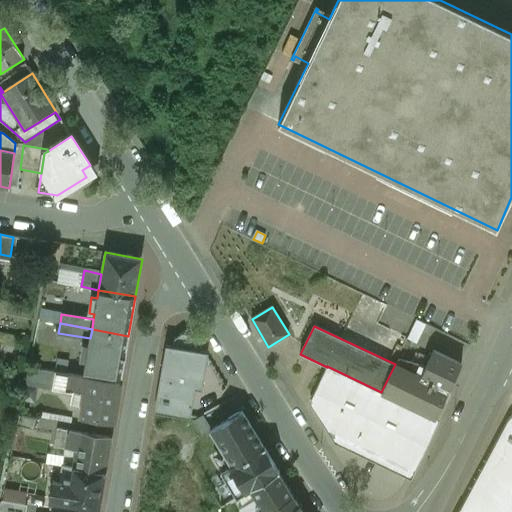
[(128,336),(92,329),(90,338),(89,343),(84,342),(81,358),(87,359),(85,369),(121,375),(128,336)]
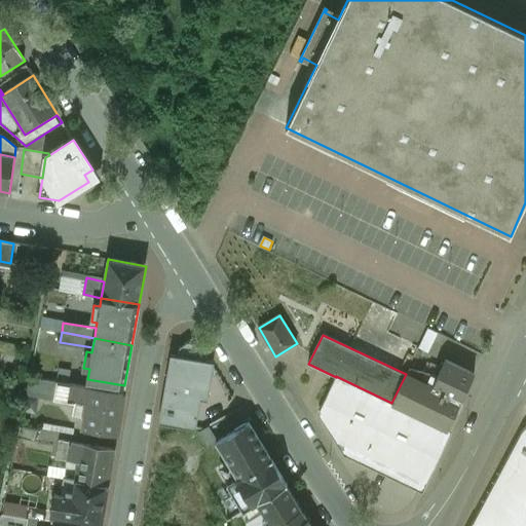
[(172,355),(159,422),(195,429),(198,412),(188,410),(191,396),(207,398),(214,363),(207,362),(208,354),(202,346),(187,343),(179,349),(178,357),(172,355)]
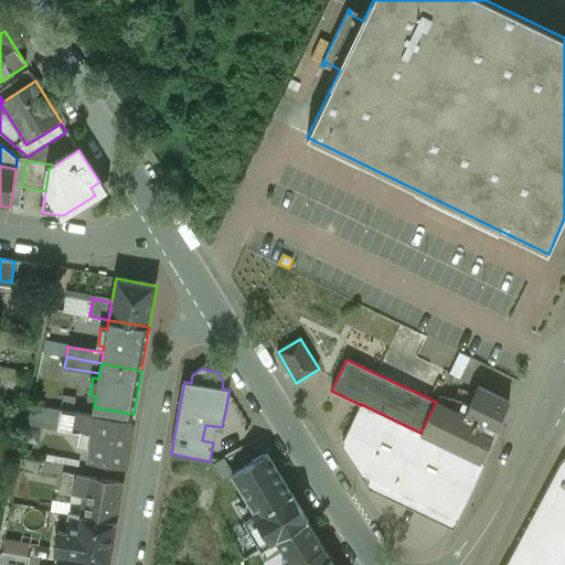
[(509,402),(478,387),(465,416),(496,430),(509,402)]
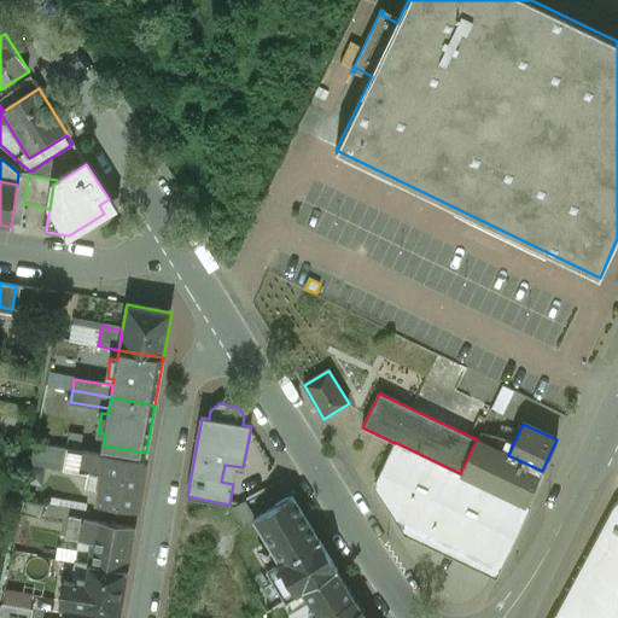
[(460,473),(395,442),(395,443),(378,479),(409,530),(494,570),(542,471),(508,455),(477,439),(460,473)]
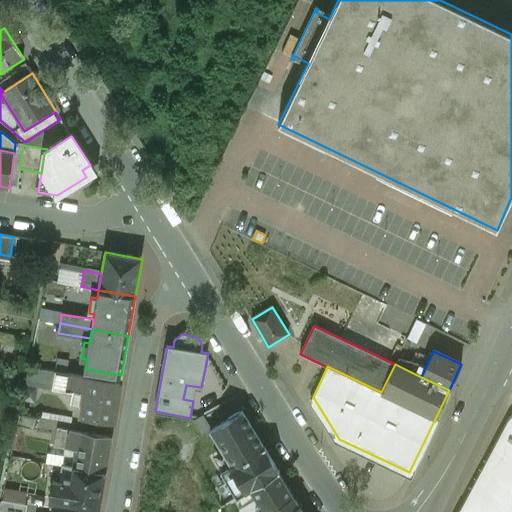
[(54,370),(29,365),(27,374),(37,376),(35,385),(51,388),(54,370)]
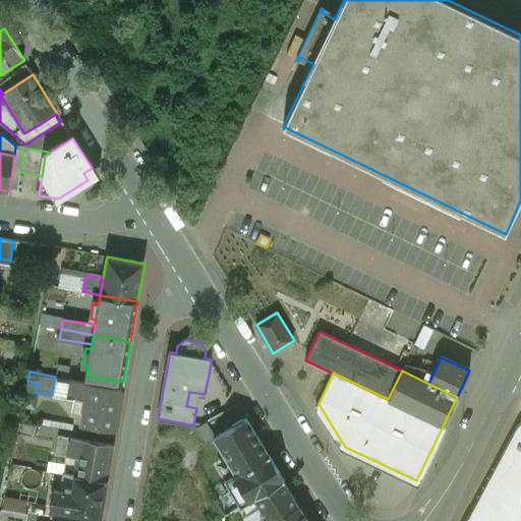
[(122,390),(55,377),(52,395),(74,399),(75,393),(87,396),(81,423),(116,430),(122,390)]
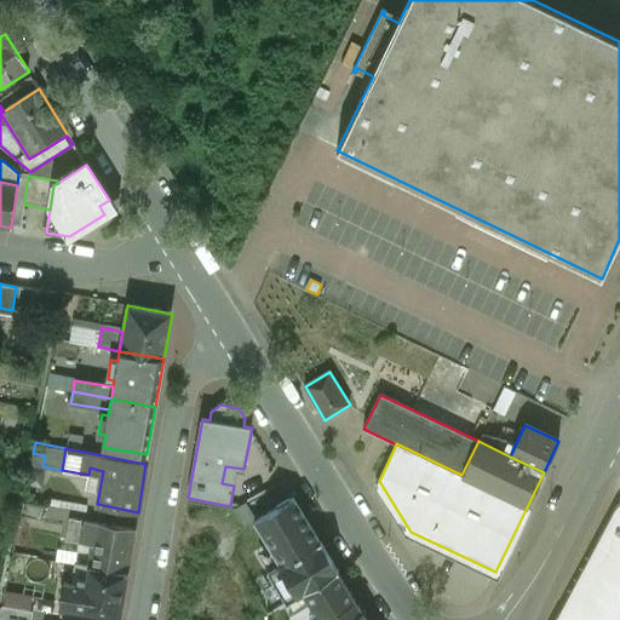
[(248,500),(253,510),(288,493),(283,483),(248,500)]
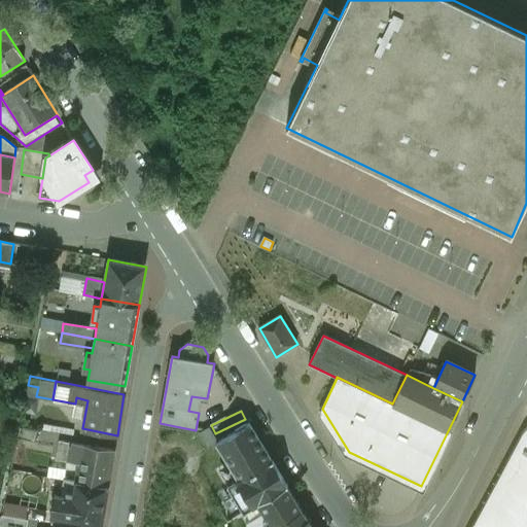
[(38,428),(21,424),(18,437),(35,441),(38,428)]
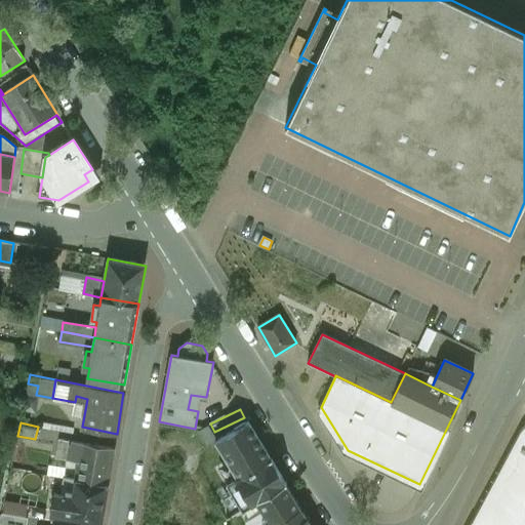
[(247,422),(214,441),(236,477),(212,490),(228,517),(256,500),(283,485),(284,484),(269,457),(268,458),(247,422)]
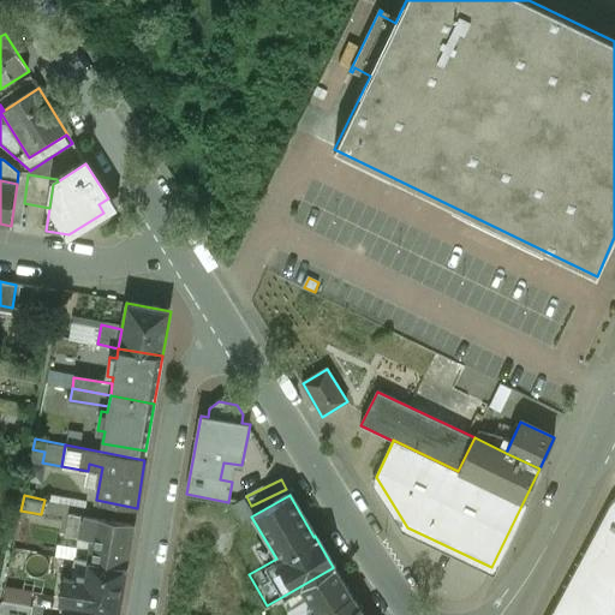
[(614,614),(614,500),(611,505),(551,614),(614,614)]
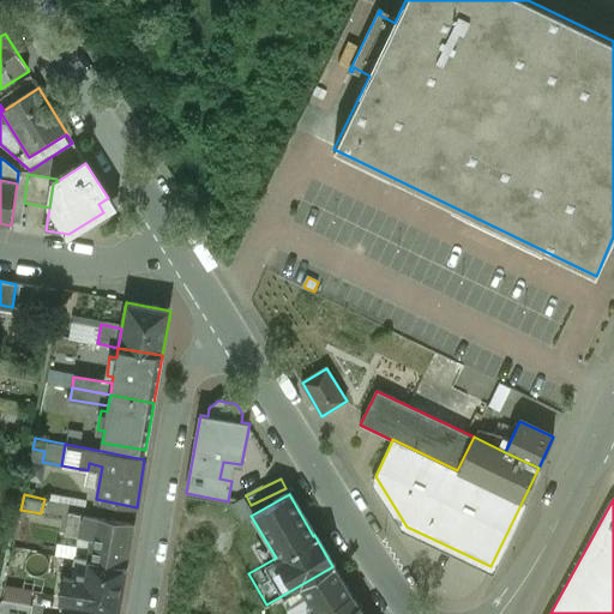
[(96,519),(68,513),(65,533),(92,539),(96,519)]
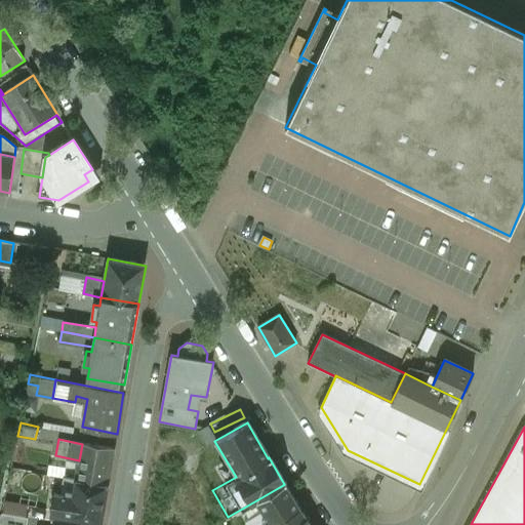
[(114,449),(82,444),(79,460),(76,479),(108,485),(114,449)]
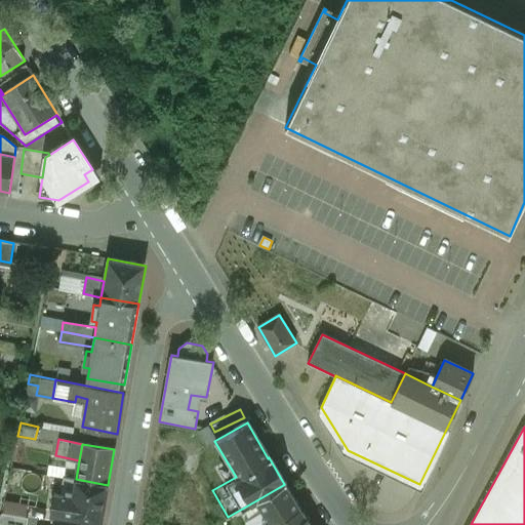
[(76,479),(74,479),(72,494),(68,518),(101,524),(108,485),(76,479)]
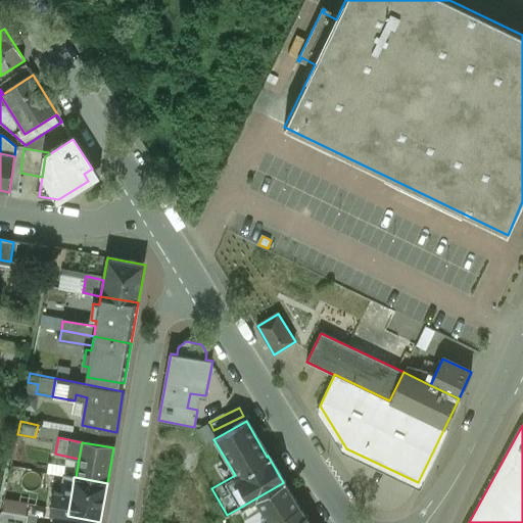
[(282,483),(255,498),(262,508),(243,519),(245,522),(272,522),(298,507),(283,482),(282,483)]
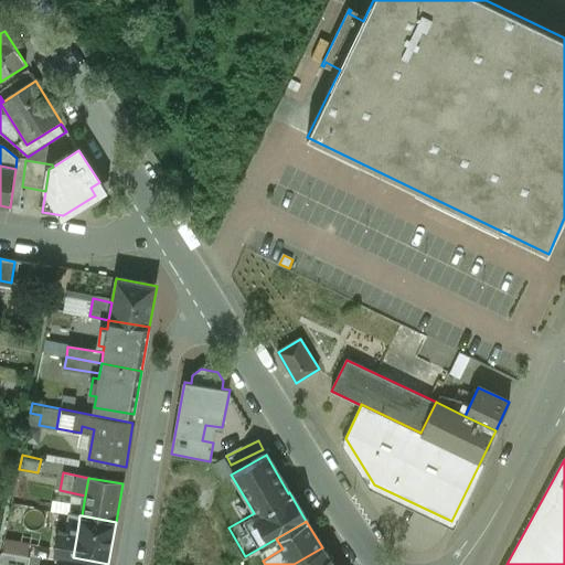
[(77,532),(57,529),(54,554),(73,557),(77,532)]
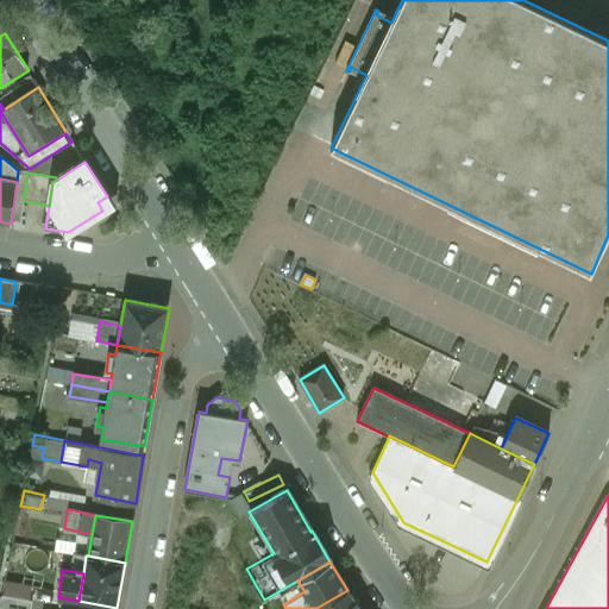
[(358,608),(347,590),(316,608),(358,608)]
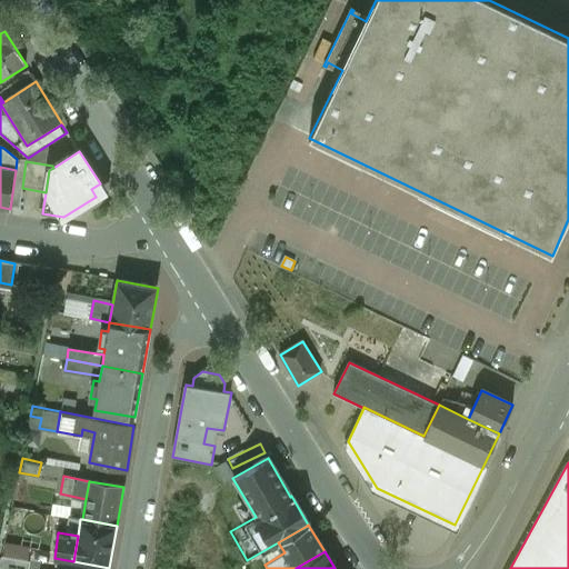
[(28,568),(30,562),(2,557),(0,568),(28,568)]
